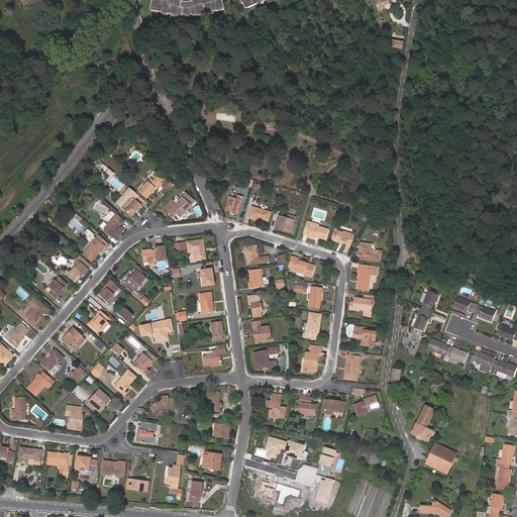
[(160,10),(159,12),(184,17),(184,15),(193,16),(194,17),(218,11),(218,9),(225,8),(224,4),(223,0),(193,0),(194,2),(190,3),(186,3),(183,2),(183,0),(152,0),(152,6),(151,8),(160,10)]
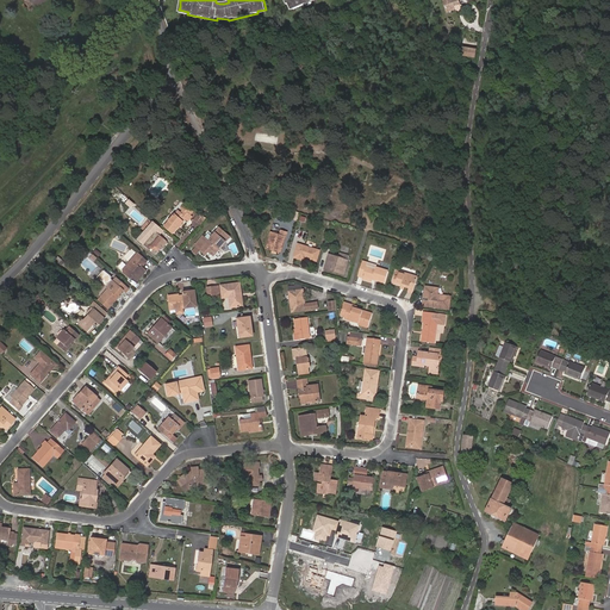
[(284,0),(286,5),(288,4),(291,11),(315,0),(284,0)]
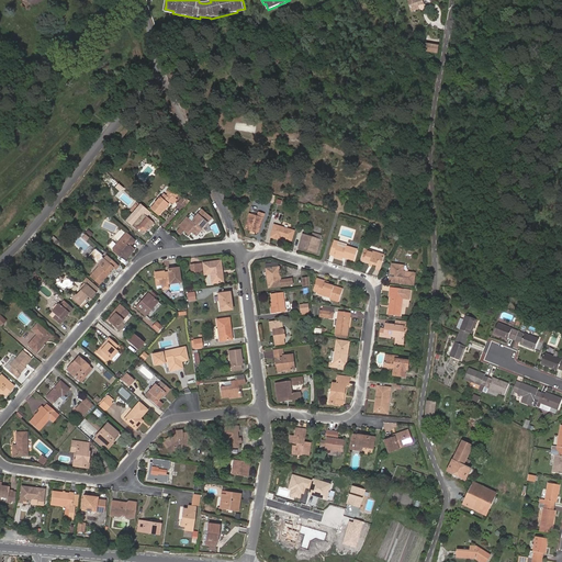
[(408,0),(412,11),(419,9),(423,10),(425,6),(422,0),(408,0)]
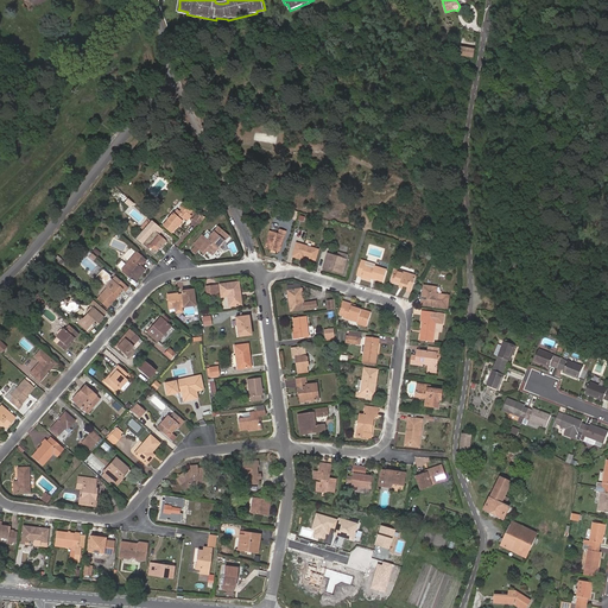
[(458,46),(457,55),(473,57),(475,50),(458,46)]
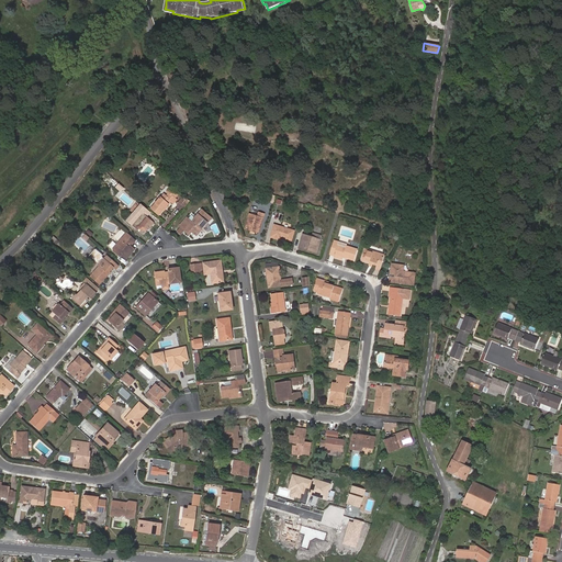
[(176,199),(178,195),(170,189),(167,192),(169,194),(167,197),(164,194),(152,209),(159,215),(171,202),(173,204),(177,200),(176,199)]
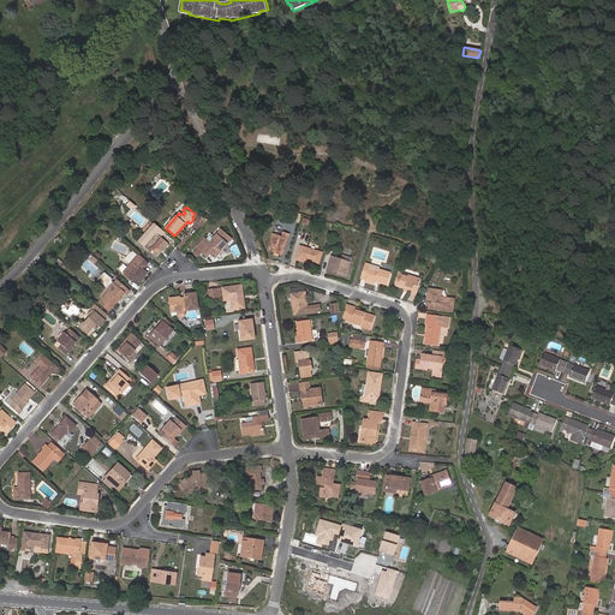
[(201,215),(195,222),(201,228),(208,221),(201,215)]
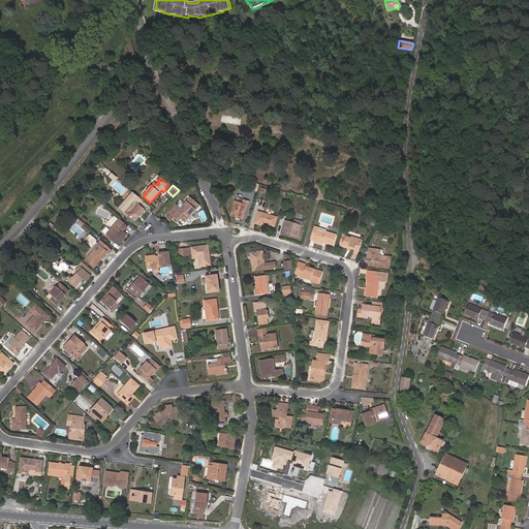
[(178,207),(177,206),(169,214),(175,218),(179,222),(182,218),(186,222),(199,206),(190,198),(185,205),(181,210),(178,207)]
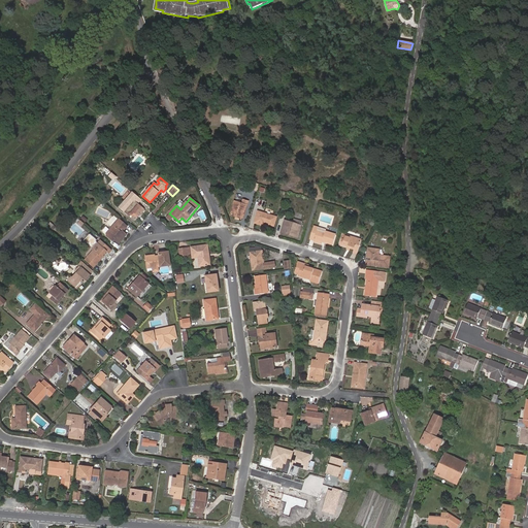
[(141,207),(134,200),(124,211),(134,221),(138,216),(136,213),(141,207)]
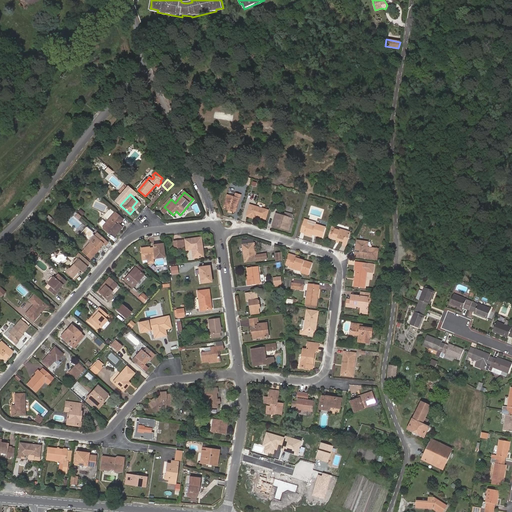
[(235,197),(228,195),(224,207),(226,210),(228,211),(232,212),(236,213),(240,199),(242,196),(236,194),(235,197)]
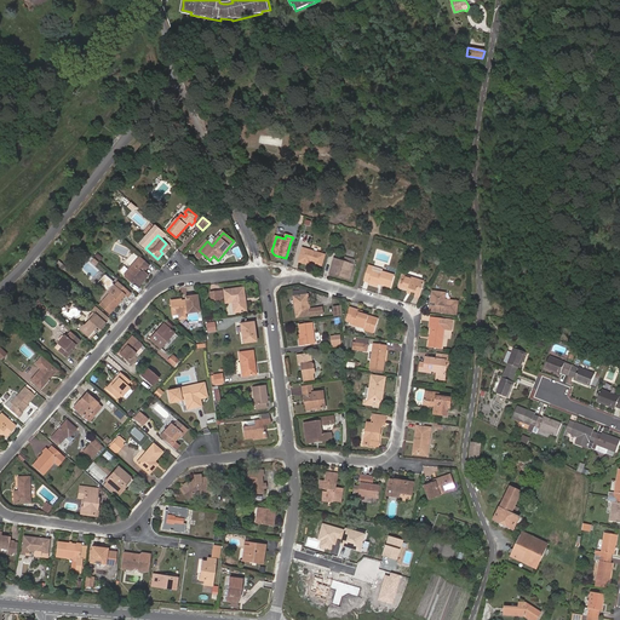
[(326,256),(304,248),(299,262),(310,265),(311,263),(322,267),(326,256)]
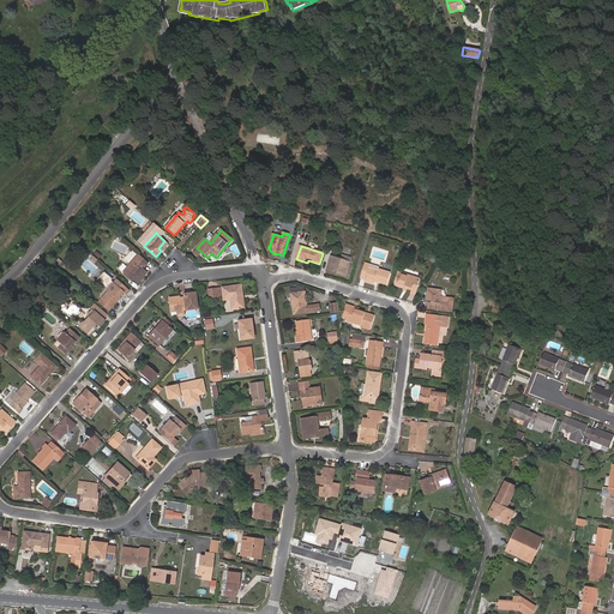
[(197,248),(193,253),(198,258),(203,253),(197,248)]
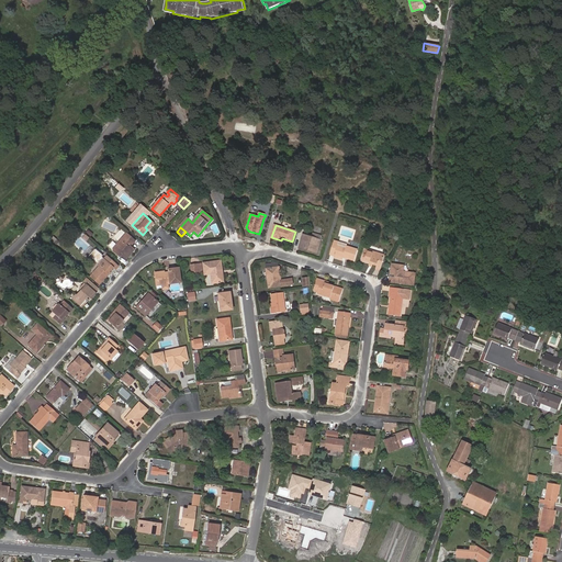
[(125,259),(133,249),(130,246),(134,240),(126,234),(115,246),(113,248),(113,251),(119,256),(121,256),(125,259)]
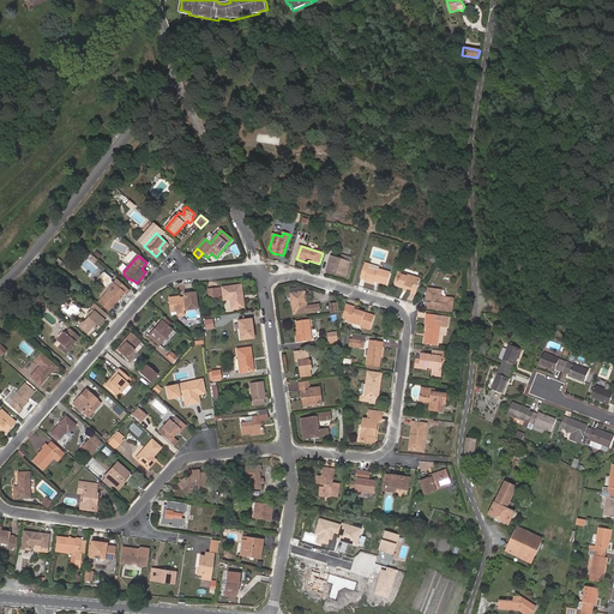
[(336,270),(347,274),(351,258),(342,256),(341,259),(332,257),(327,271),(335,274),(336,270)]
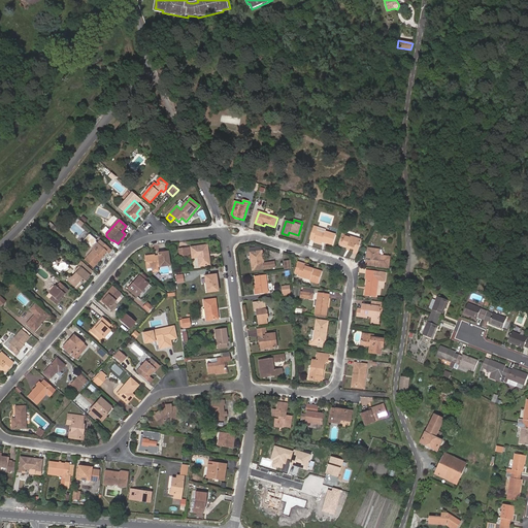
[(319,228),(314,226),(309,238),(315,240),(314,241),(322,244),(323,241),(332,244),(336,235),(325,232),(325,233),(318,231),(319,228)]
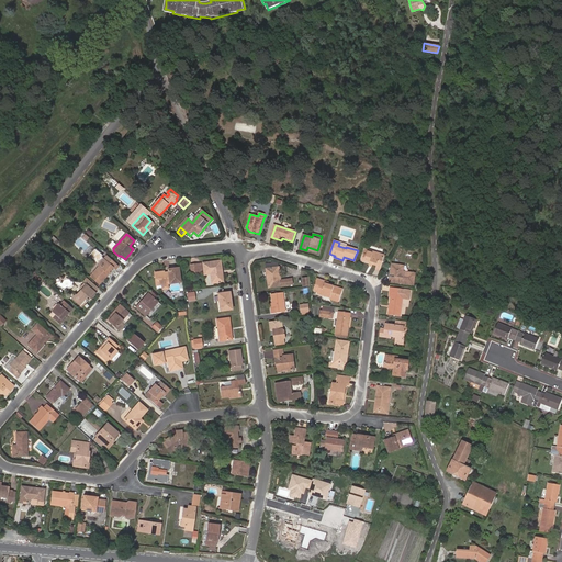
[(384,256),(366,250),(362,261),(378,266),(377,270),(380,270),(384,256)]
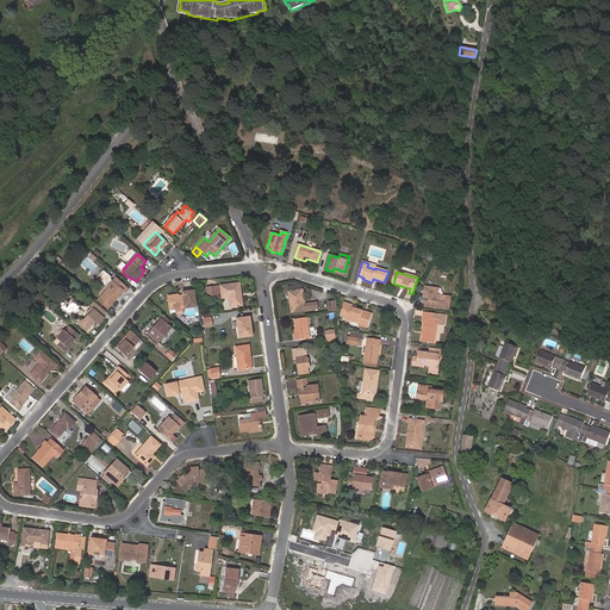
[(117,297),(123,290),(125,292),(128,290),(116,279),(112,282),(110,279),(111,278),(105,273),(99,280),(107,287),(107,288),(106,288),(107,290),(101,297),(111,305),(118,297),(117,297)]
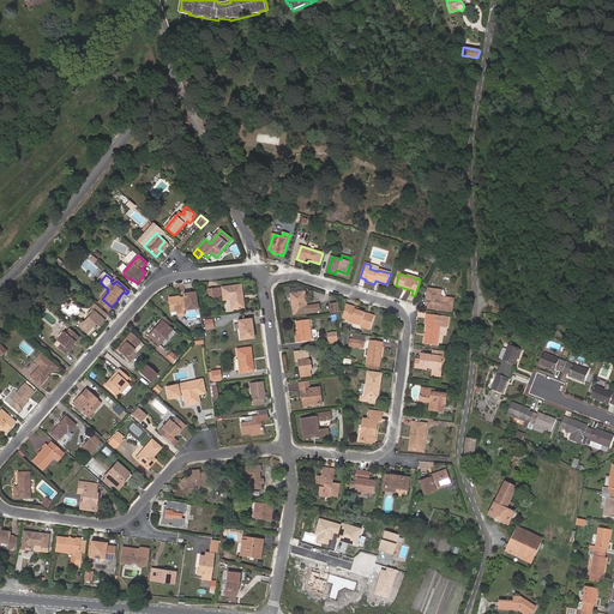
[(239,294),(241,294),(240,286),(221,287),(222,296),(229,296),(230,300),(232,309),(240,308),(239,294)]
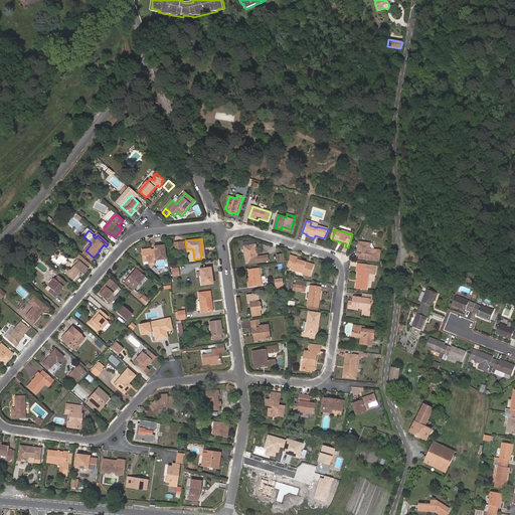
[(370,243),(360,242),(358,251),(363,251),(362,254),(358,253),(357,259),(379,262),(380,250),(369,249),(370,243)]
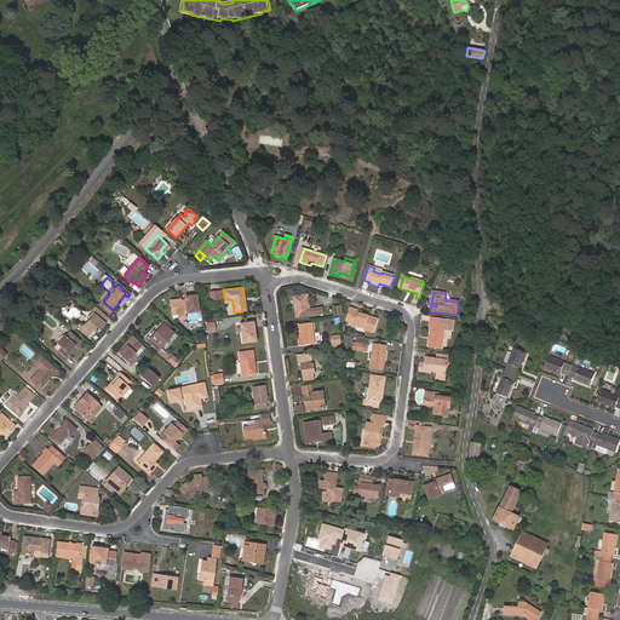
[(309,310),(308,294),(294,296),(297,317),(323,314),(323,308),(309,310)]
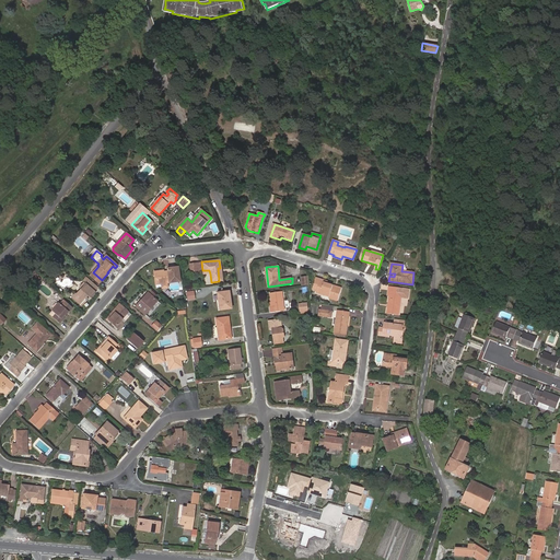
[(25,273),(35,279),(39,273),(30,267),(25,273)]
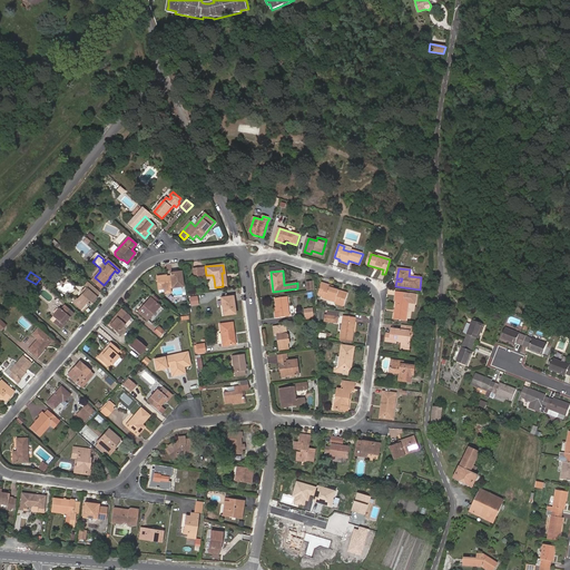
[(163,284),(165,293),(170,293),(169,287),(183,286),(180,272),(170,273),(170,276),(166,277),(166,275),(156,276),(157,284),(163,284)]
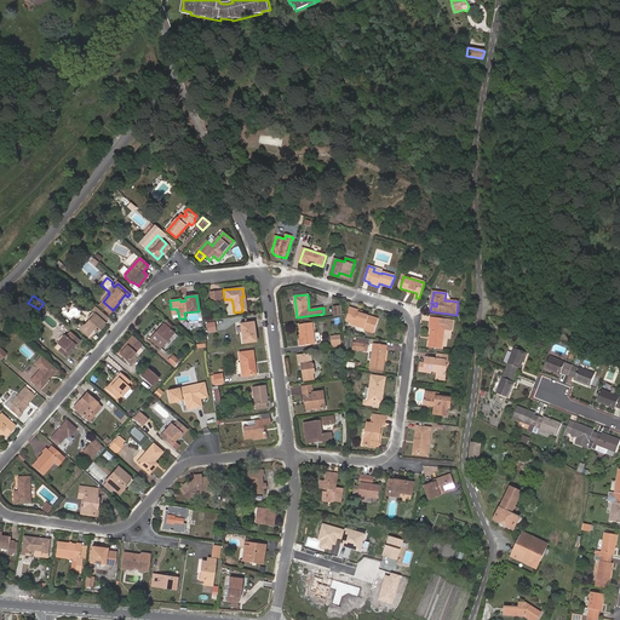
[(103,302),(99,305),(109,314),(113,310),(103,302)]
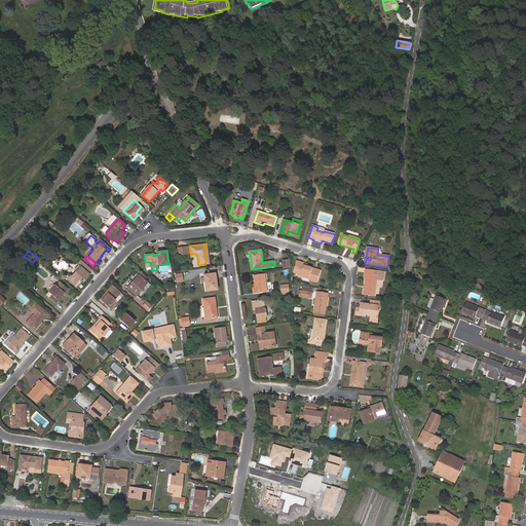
[(84,269),(87,266),(80,260),(78,263),(79,264),(80,265),(76,271),(72,275),(72,276),(75,279),(73,283),(77,286),(83,278),(84,278),(89,273),(84,269)]
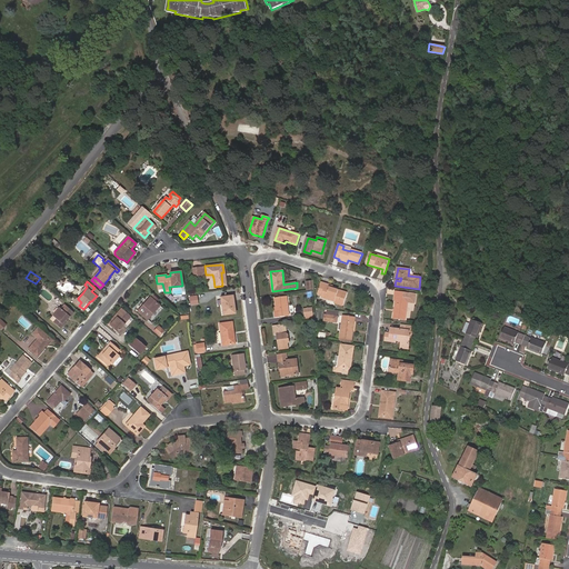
[(332,286),(321,282),(318,293),(321,295),(321,297),(336,301),(335,303),(342,306),(347,293),(332,288),(332,286)]
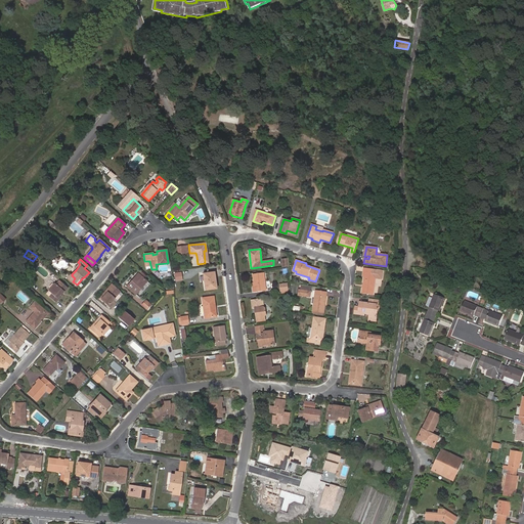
[(364,268),(363,272),(363,276),(364,276),(363,285),(362,285),(362,287),(363,287),(362,294),(374,295),(376,278),(382,279),(383,270),(364,268)]
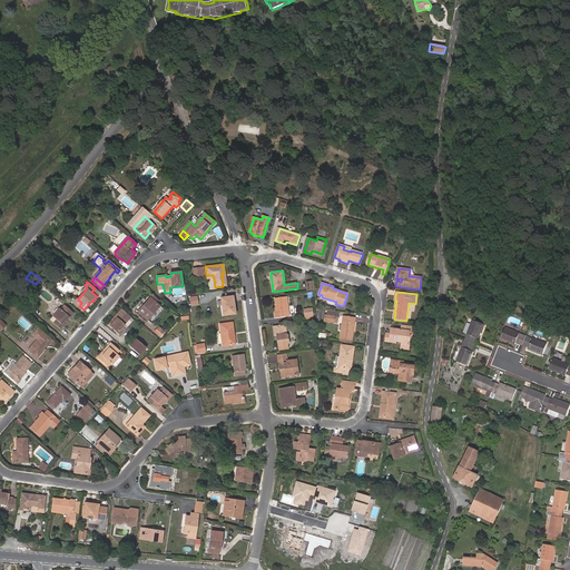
[(192,304),(199,304),(198,294),(190,295),(192,304)]
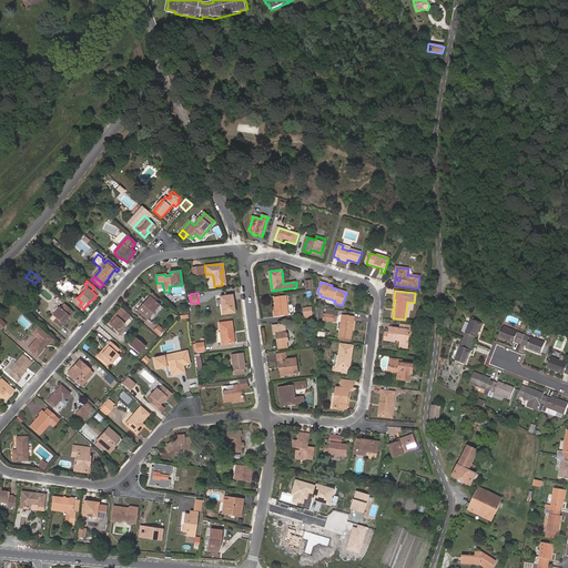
[(153,294),(150,297),(159,304),(161,301),(153,294)]
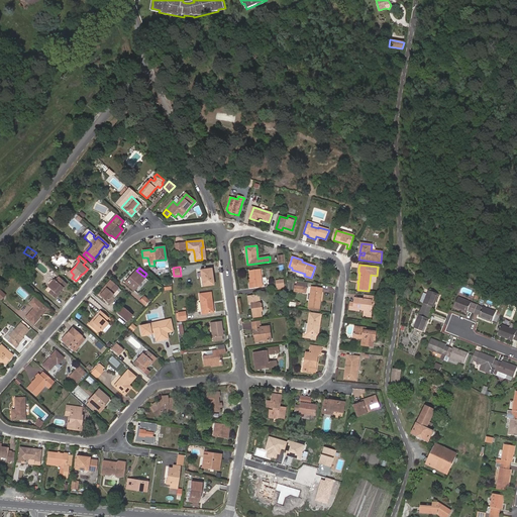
[(213,285),(211,269),(200,270),(202,286),(213,285)]
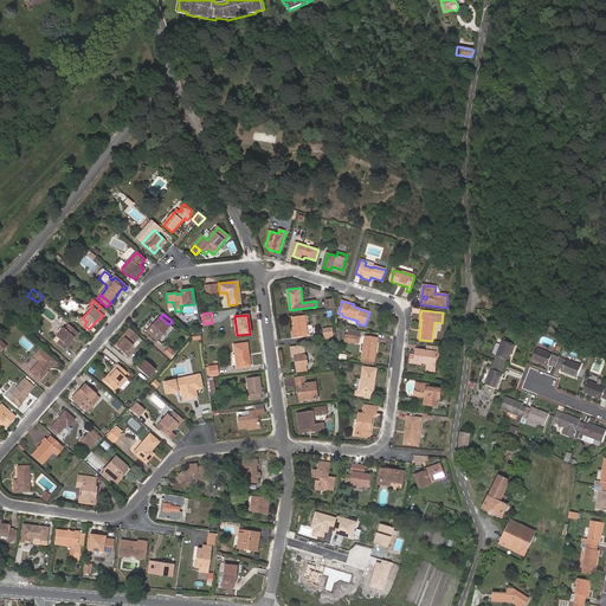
[(298,331),(300,337),(308,336),(305,316),(294,317),(295,327),(295,333),(298,331)]
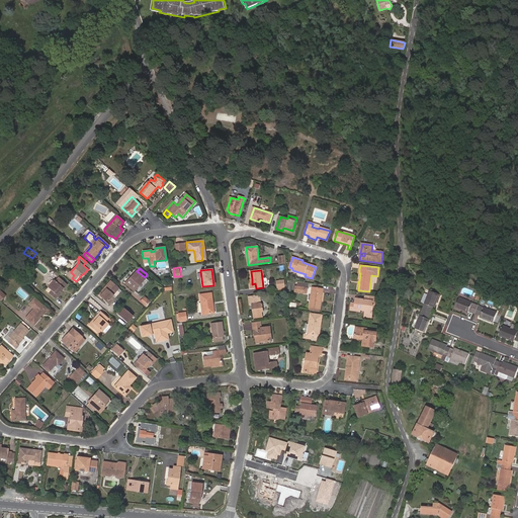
[(75,282),(76,281),(72,278),(74,275),(71,272),(71,271),(67,271),(67,275),(75,282)]
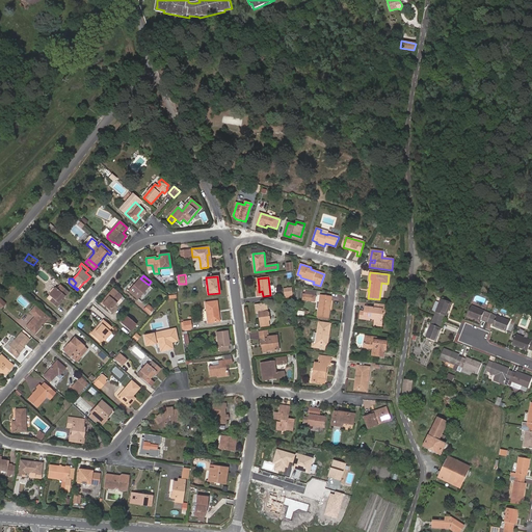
[(149,285),(140,278),(129,291),(137,298),(141,302),(150,293),(145,289),(149,286),(149,285)]
